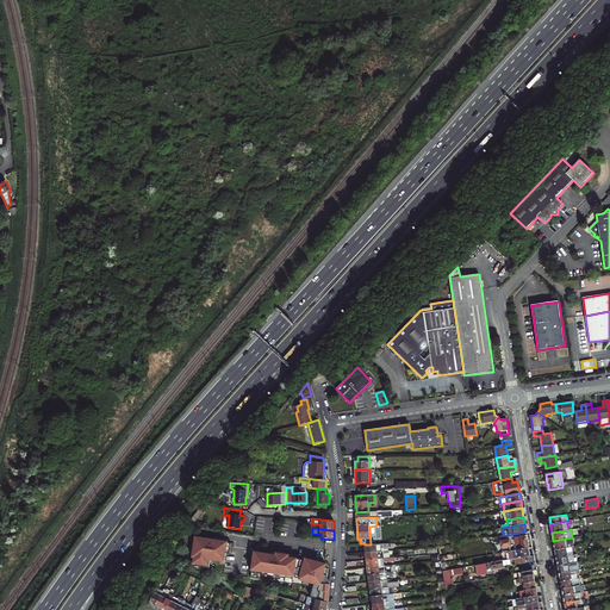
[(514,545),(515,551),(529,548),(528,540),(527,540),(526,535),(515,537),(516,541),(512,542),(512,539),(509,536),(509,535),(503,535),(499,536),(503,553),(508,552),(510,551),(510,547),(511,547),(510,546),(514,545)]
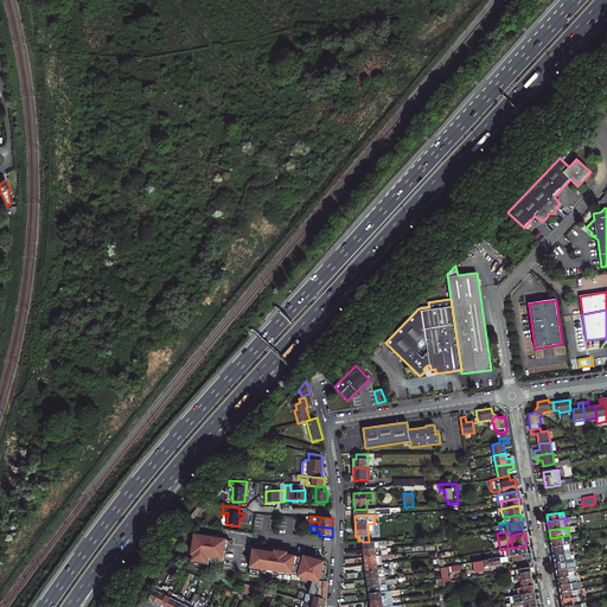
[(206,536),(193,534),(190,555),(191,555),(190,562),(208,564),(209,557),(223,560),(225,548),(229,549),(230,541),(206,536)]
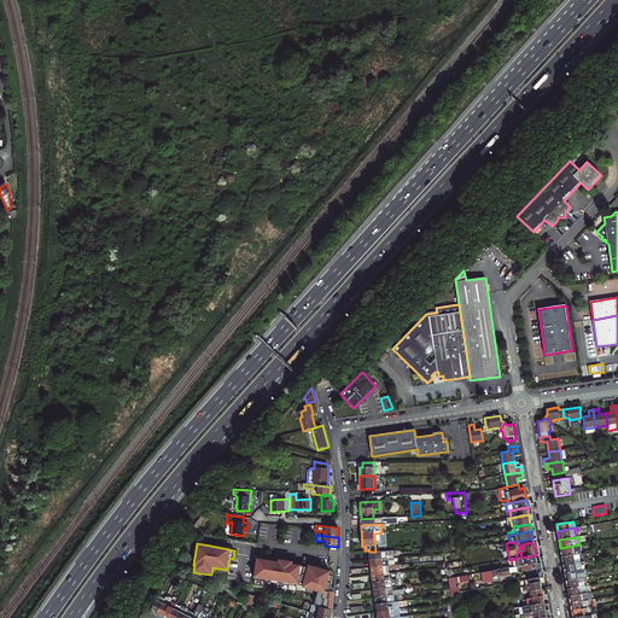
[(560,548),(563,557),(575,555),(573,552),(581,549),(581,544),(579,544),(560,548)]
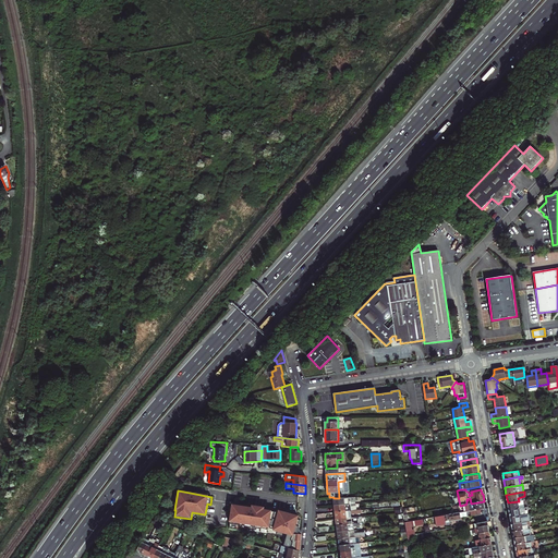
[(508,502),(509,510),(524,508),(523,500),(519,501),(508,502)]
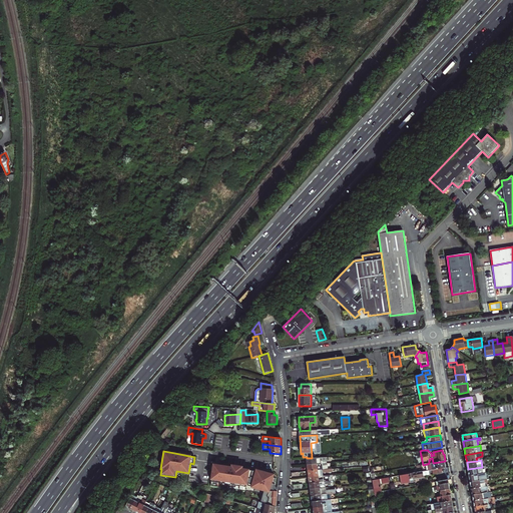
[(429,463),(427,464),(428,471),(429,470),(432,470),(442,468),(446,467),(445,461),(433,463),(429,463)]
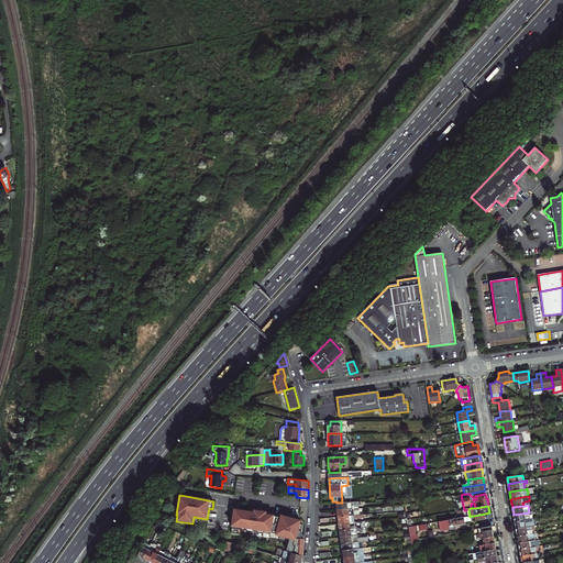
[(275,539),(289,543),(287,551),(302,556),(305,539),(300,539),(302,525),(300,525),(300,521),(280,518),(280,519),(265,515),(266,512),(255,510),(255,512),(234,509),(231,532),(269,539),(268,545),(273,547),(275,539)]
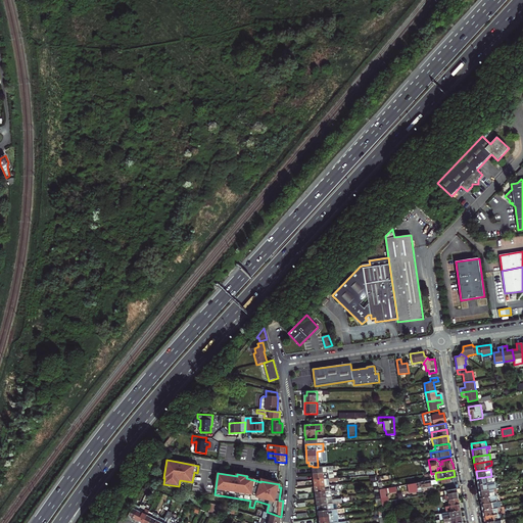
[(491,476),(477,478),(478,485),(495,482),(493,475),(491,476)]
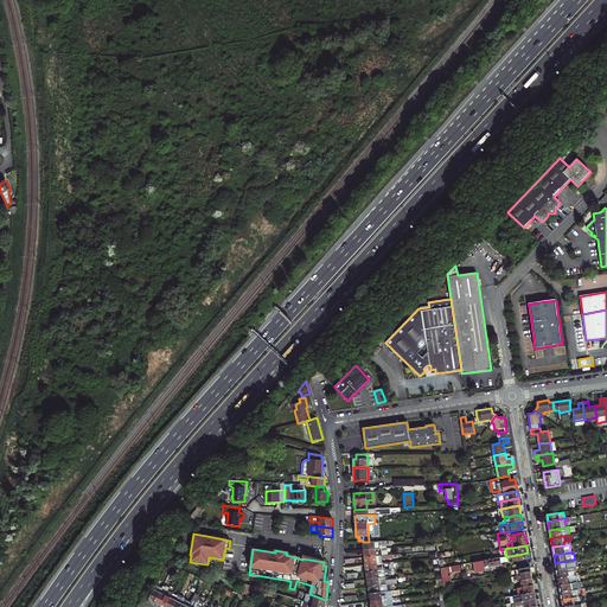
[(364,557),(365,564),(382,563),(382,560),(394,558),(394,555),(388,555),(382,556),(364,557)]
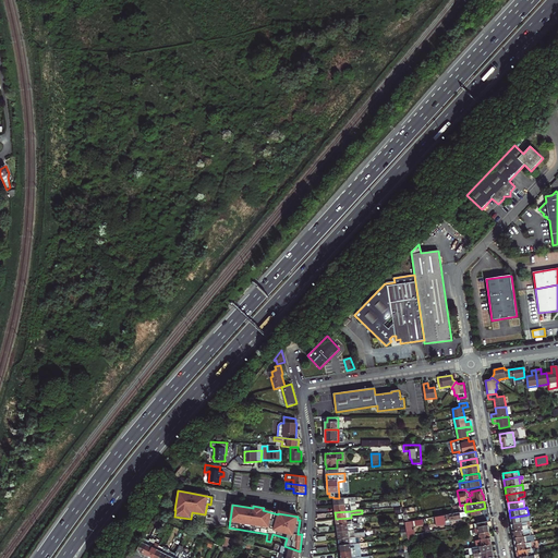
[(435,518),(436,526),(450,524),(450,522),(461,520),(460,518),(466,517),(466,511),(465,512),(435,518)]
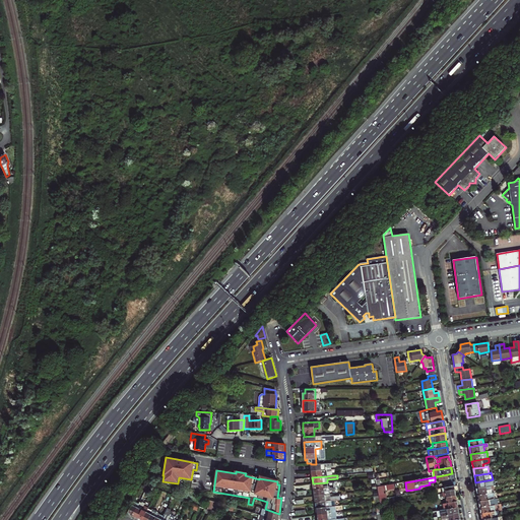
[(475,482),(476,489),(494,485),(493,479),(475,482)]
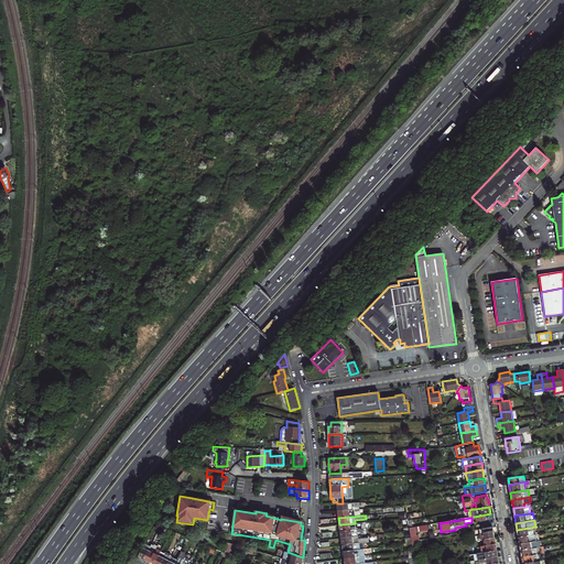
[(517,530),(518,538),(537,534),(535,527),(517,530)]
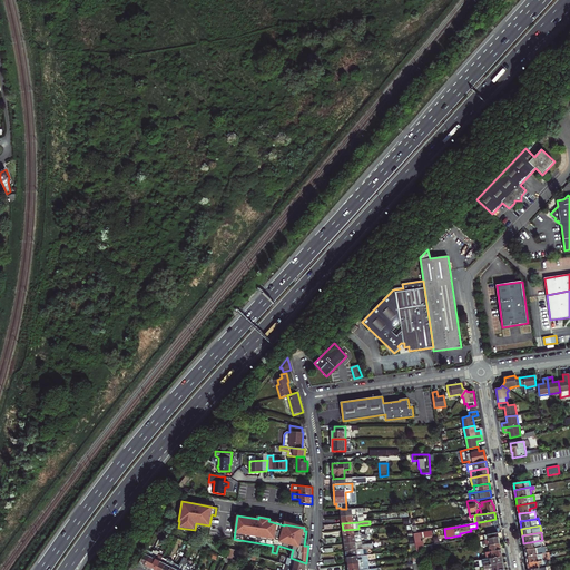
[(416,533),(414,533),(414,537),(415,543),(416,548),(423,547),(424,546),(423,542),(421,542),(420,537),(418,537),(416,533)]
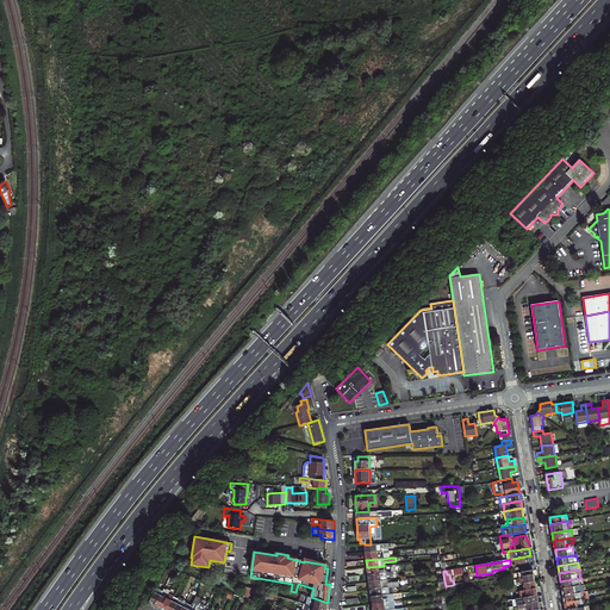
[(520,579),(521,584),(524,583),(535,582),(533,571),(518,573),(520,579)]
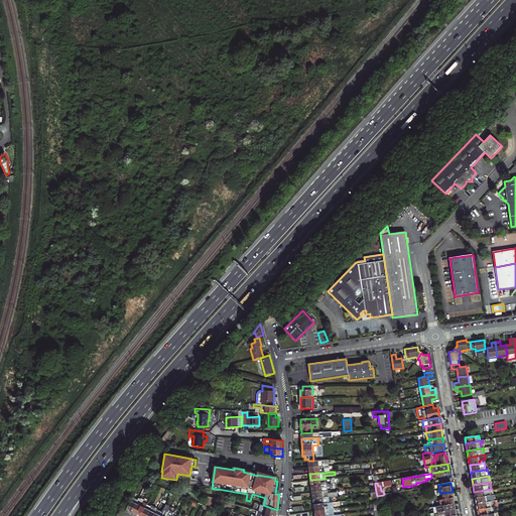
[(474,492),(476,498),(493,495),(494,495),(493,489),(491,489),(474,492)]
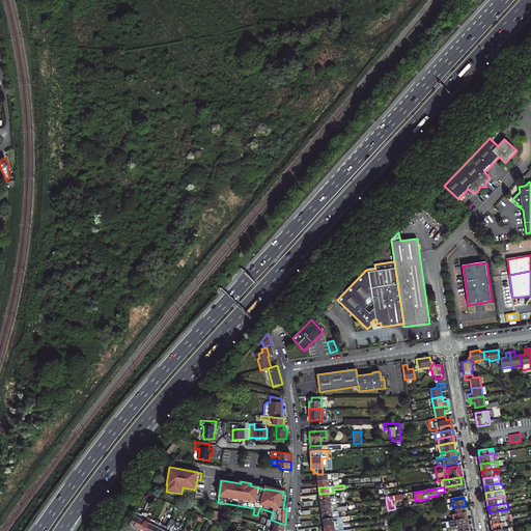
[(508,515),(507,509),(490,512),(491,519),(508,515)]
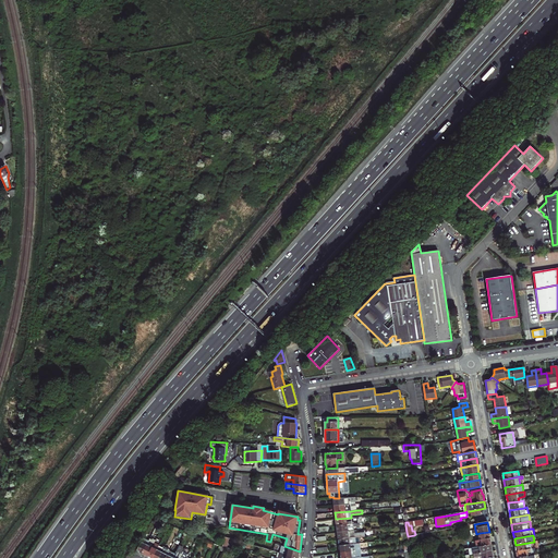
[(144,537),(136,552),(140,553),(142,554),(149,541),(144,537)]
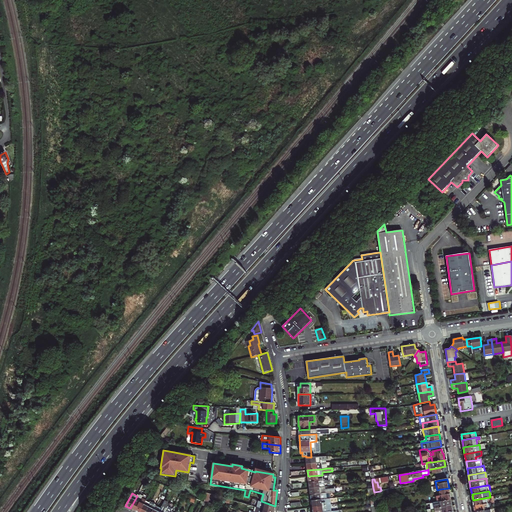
[(330,493),(311,494),(311,501),(330,499),(330,493)]
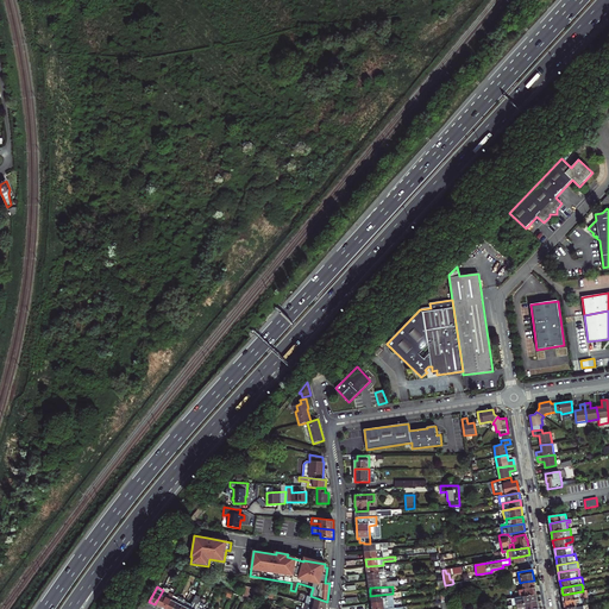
[(161,608),(168,592),(169,591),(167,590),(163,588),(163,590),(155,604),(161,608)]
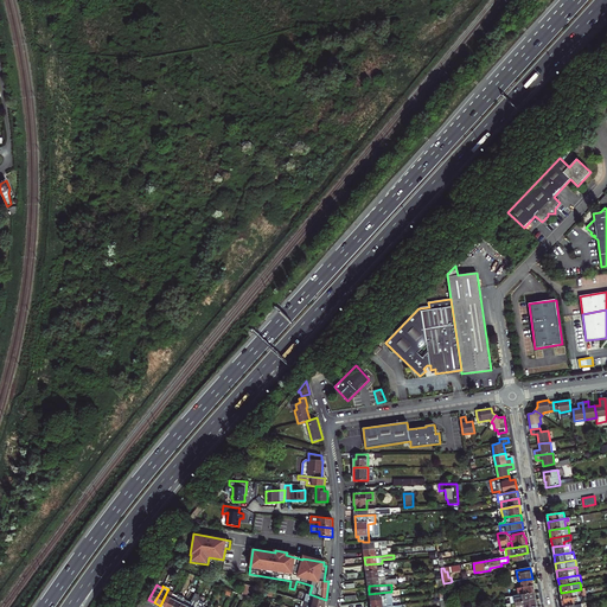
[(517,588),(518,595),(535,592),(534,586),(523,587),(517,588)]
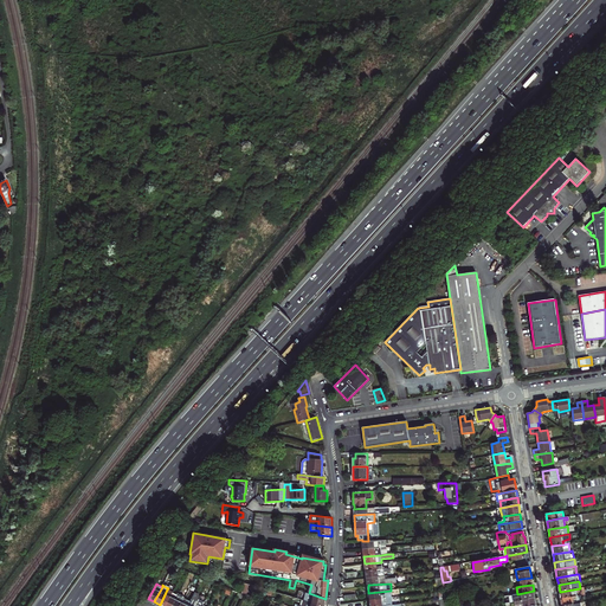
[(560,592),(561,599),(581,595),(585,594),(584,587),(580,588),(560,592)]
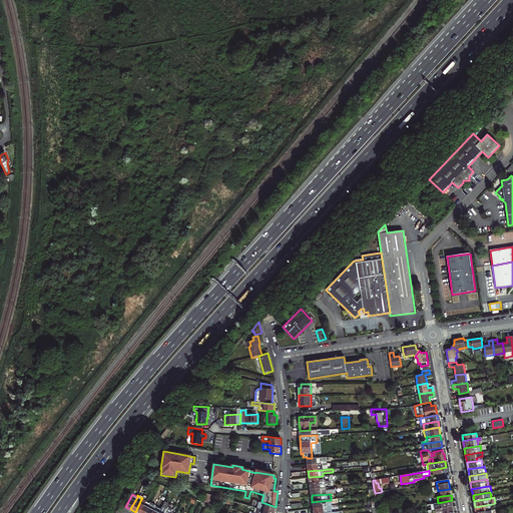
[(146,502),(141,499),(135,512),(137,512),(140,512),(145,503),(146,502)]
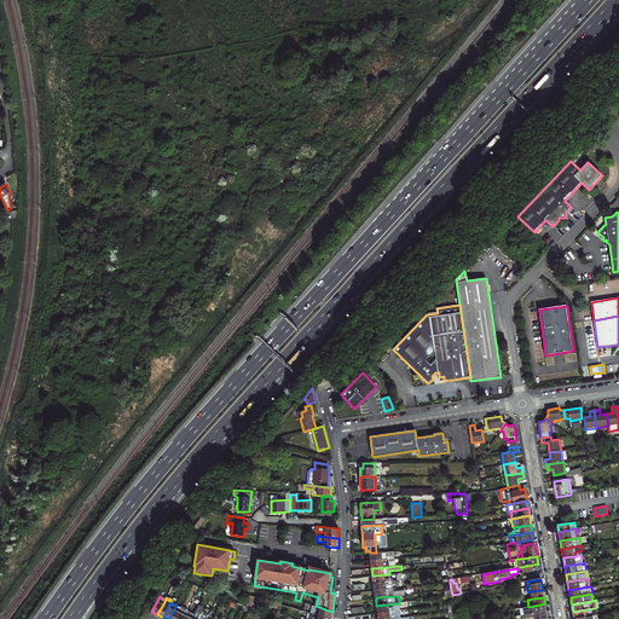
[(376,606),(377,613),(400,611),(400,609),(399,603),(376,606)]
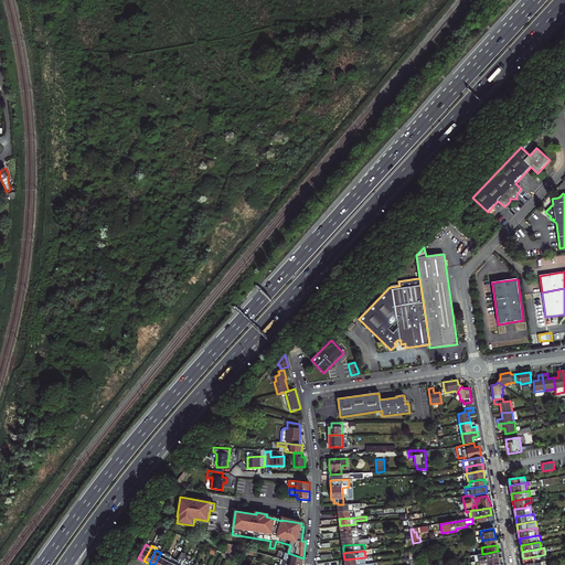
[(492,557),(499,556),(498,551),(482,554),(475,555),(476,562),(477,562),(493,558),(492,557)]
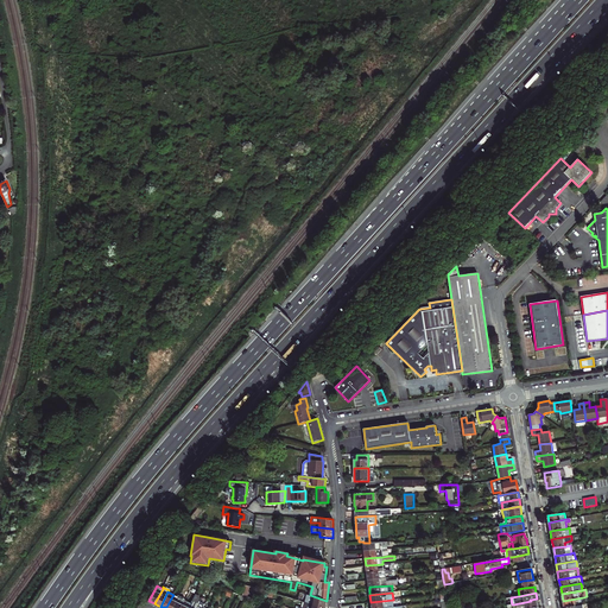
[(166,607),(173,607),(179,597),(179,596),(178,595),(177,596),(177,597),(172,596),(166,607)]
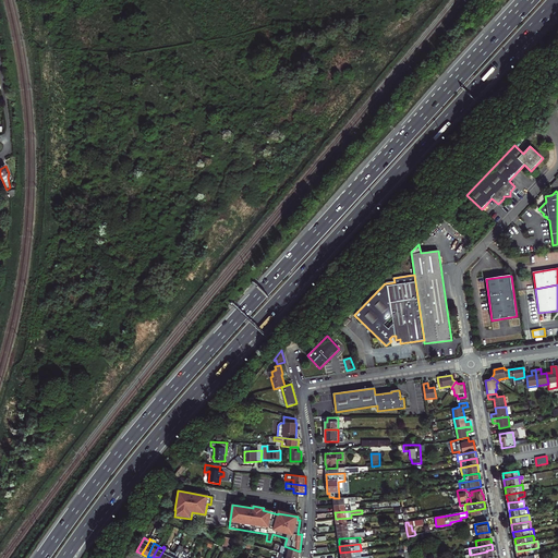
[(299,557),(300,552),(284,546),(282,546),(280,553),(299,557)]
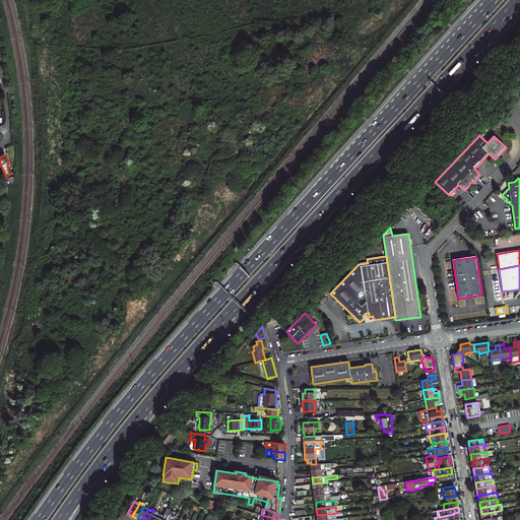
[(148,519),(154,519),(157,515),(157,514),(158,513),(158,512),(157,511),(156,513),(153,511),(148,519)]
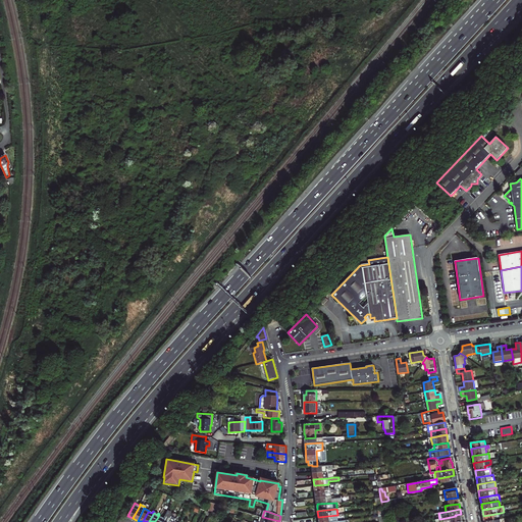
[(167,521),(174,521),(177,516),(172,513),(172,515),(170,518),(167,521)]
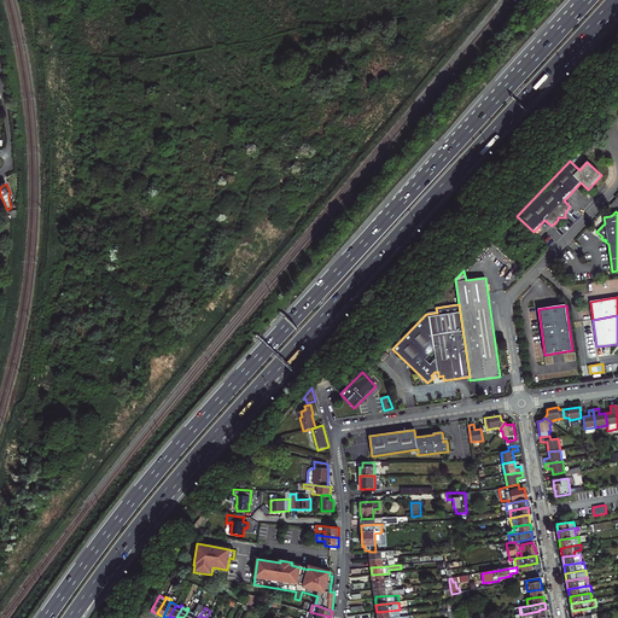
[(572,611),(573,617),(584,616),(583,612),(588,612),(593,611),(593,607),(572,611)]
